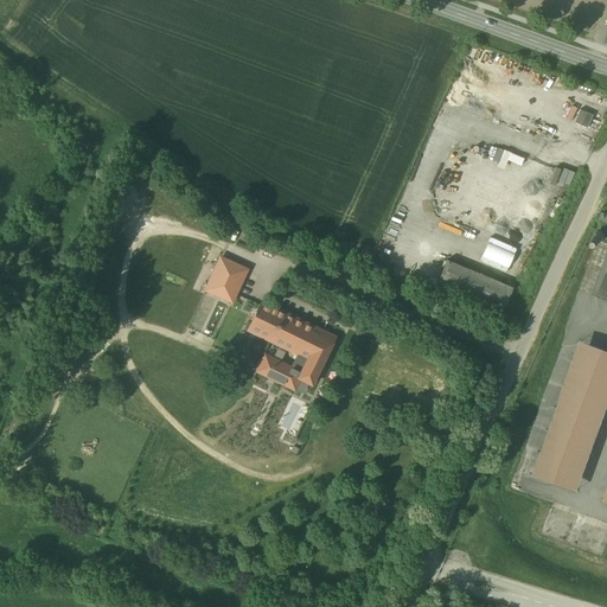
[(605,241),(605,236),(602,234),(598,232),(595,236),(594,240),(598,243),(601,243),(605,241)]
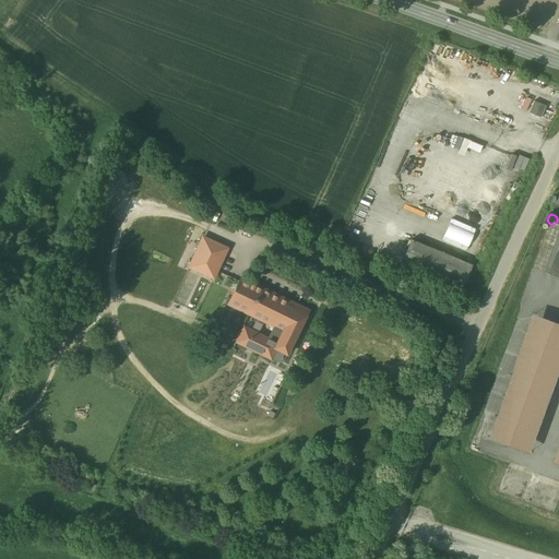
[(203,237),(175,296),(186,300),(200,308),(201,308),(228,248),(203,237)]
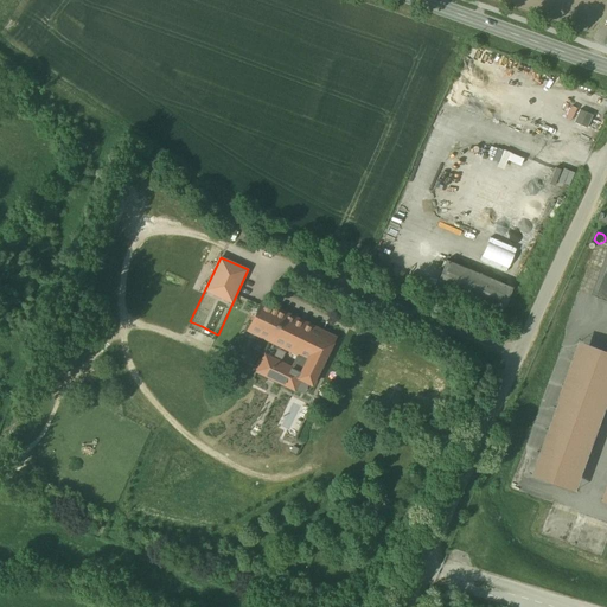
[(513,288),(447,261),(436,287),(503,315),(513,288)]
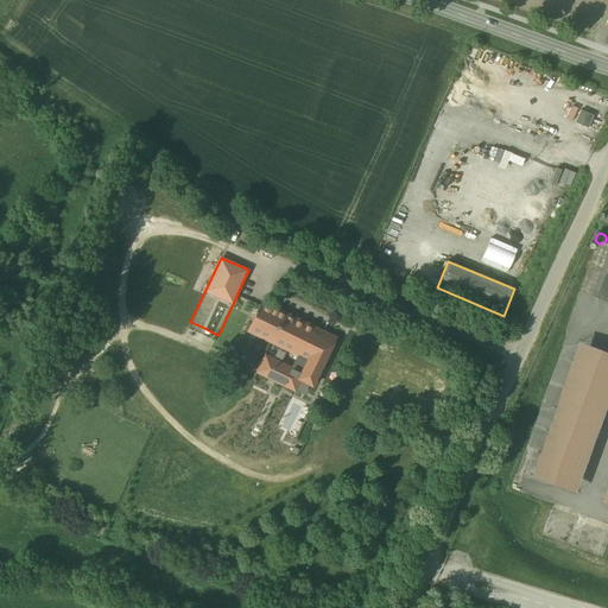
[(607,268),(597,298),(607,302),(607,268)]
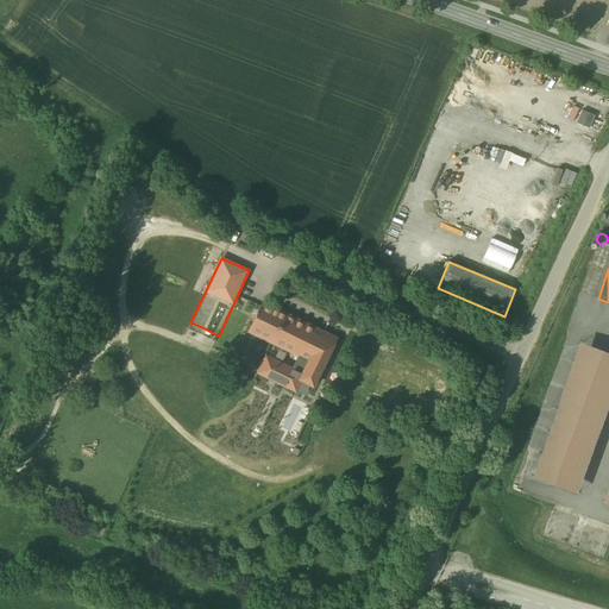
[(289,369),(242,347),(236,359),(289,383),(294,376),(289,374),(313,327),(263,302),(250,332),(296,355),(289,369)]
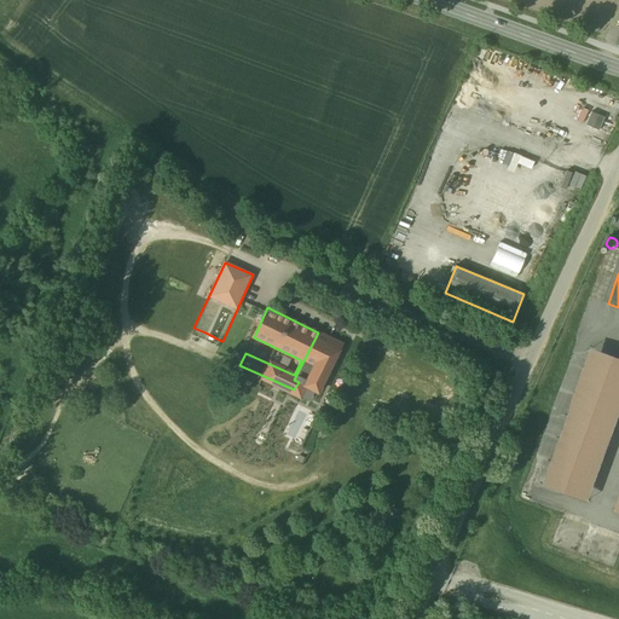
[(221,341),(206,333),(201,343),(217,351),(221,341)]
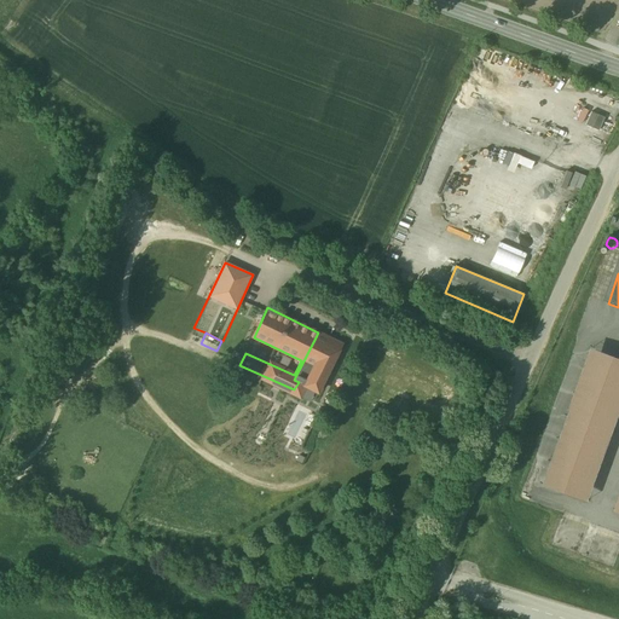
[(329,337),(318,333),(294,380),(299,382),(318,392),(339,352),(325,346),(329,337)]
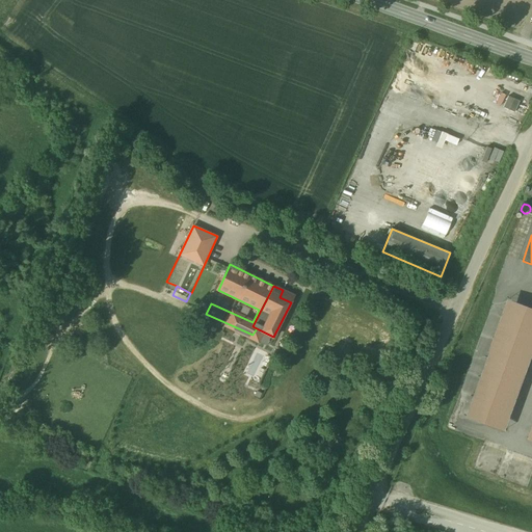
[(531,355),(531,308),(508,299),(466,417),(505,431),(531,355)]
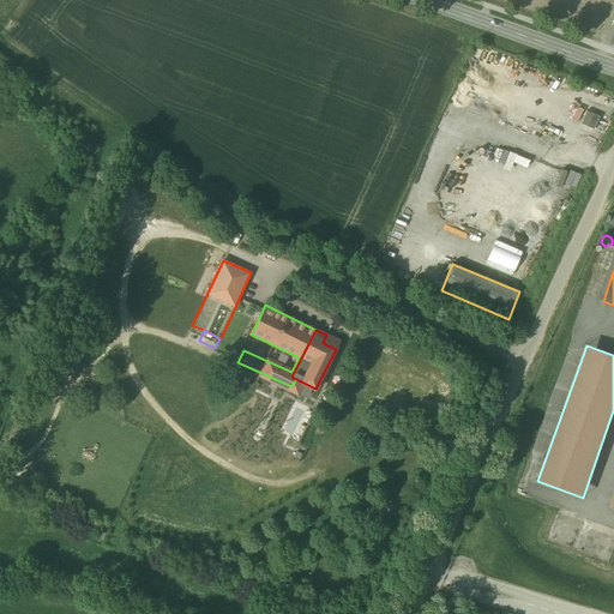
[(591,527),(558,515),(548,542),(582,554),(591,527)]
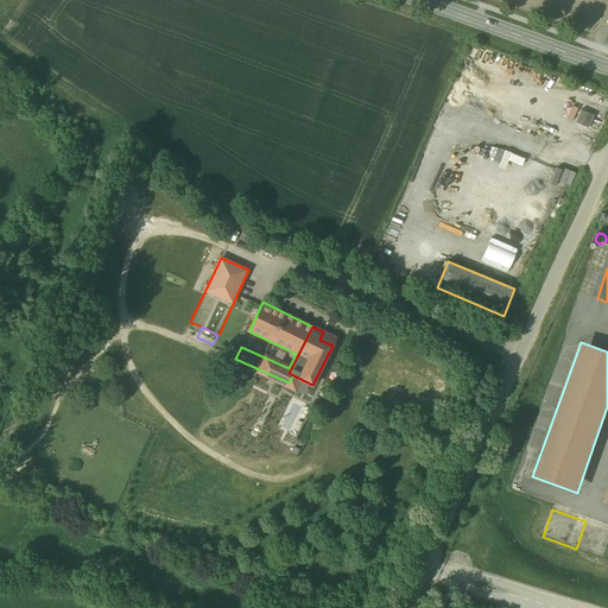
All buildings are outlined.
